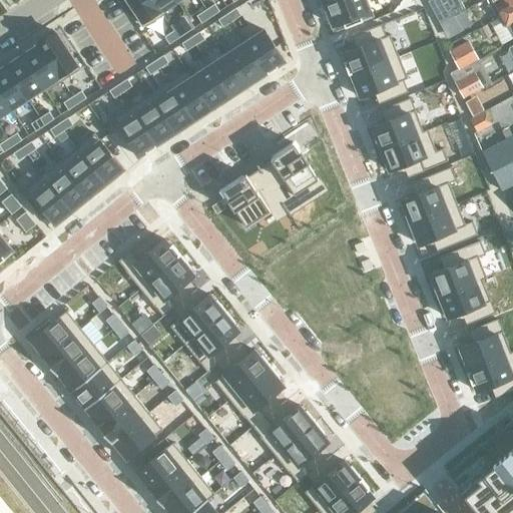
[(128,0),(146,27),(164,15),(161,11),(153,0),(128,0)]
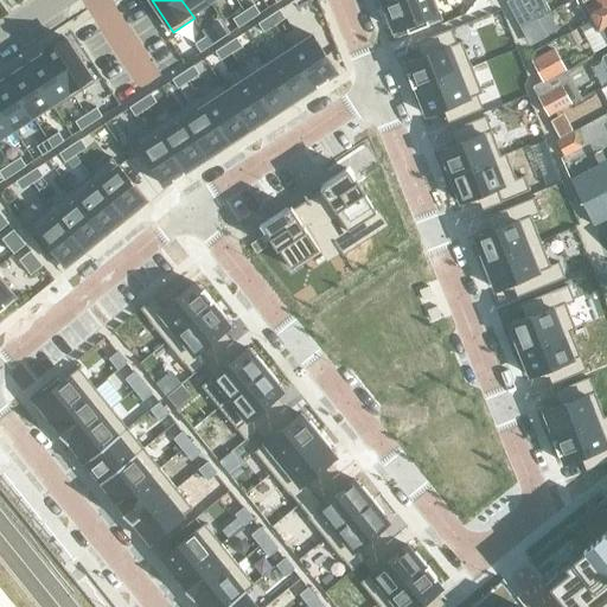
[(181,0),(191,13),(210,1),(209,0),(181,0)]
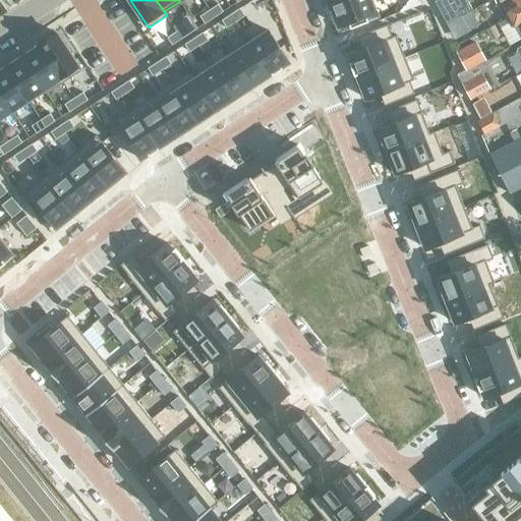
[(371,0),(338,0),(327,4),(332,16),(335,15),(341,32),(379,17),(371,0)]
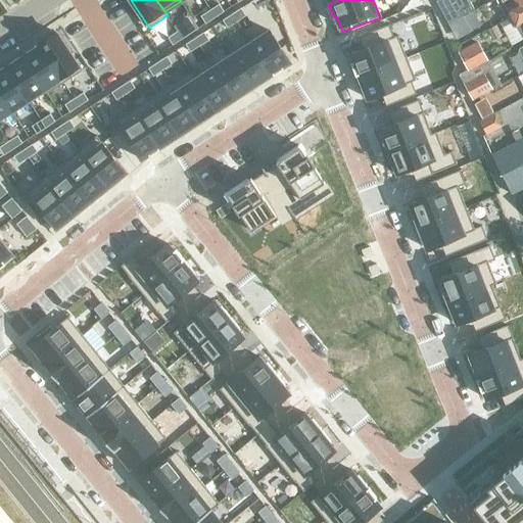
[(463,0),(447,0),(448,0),(458,17),(464,14),(469,11),(463,0)]
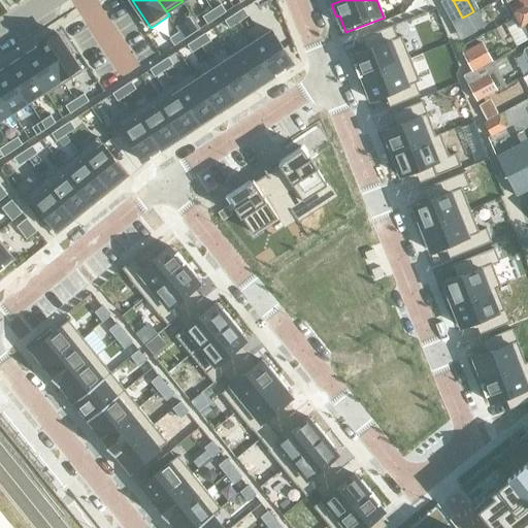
[(527,9),(527,0),(501,0),(512,19),(516,17),(527,9)]
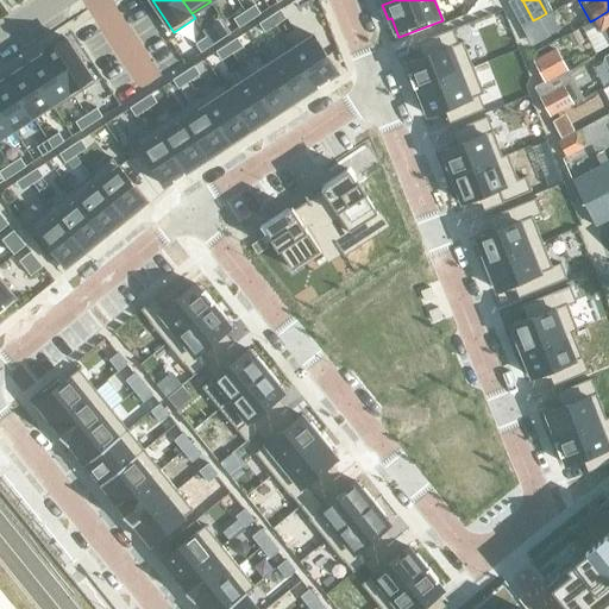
[(256,5),(245,12),(251,20),(262,13),(256,5)]
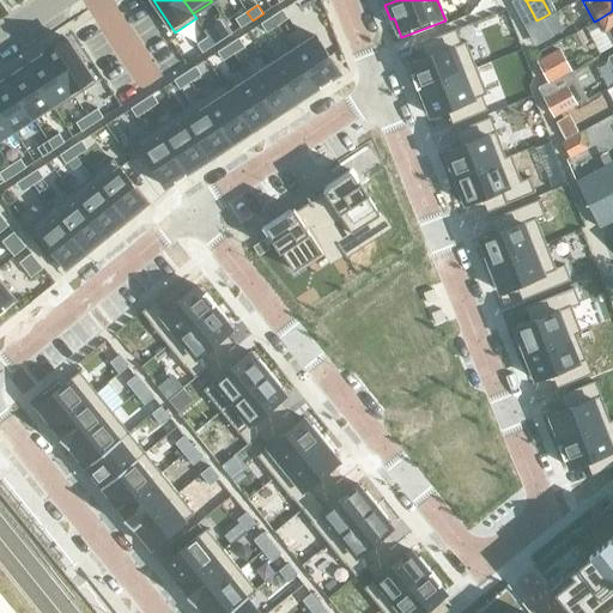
[(283,10),(272,17),(278,25),(289,18),(283,10)]
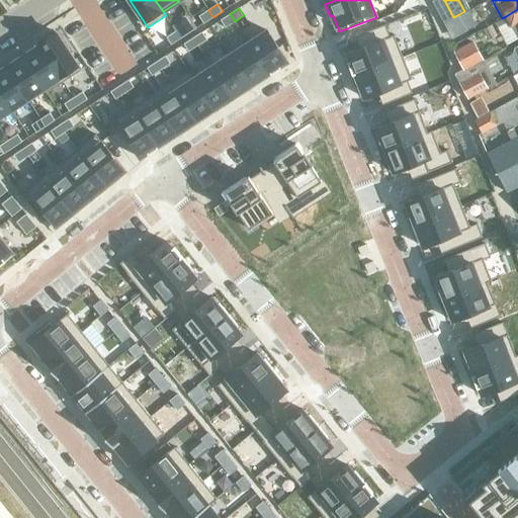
[(517,9),(506,16),(511,24),(517,38),(517,9)]
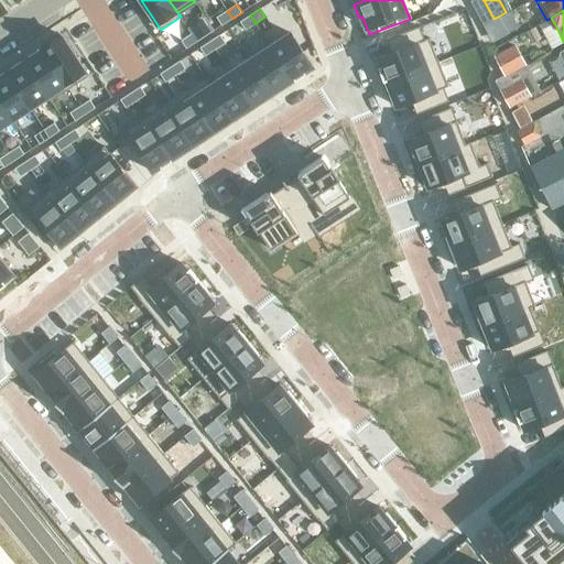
[(227,11),(217,18),(221,25),(232,19),(227,11)]
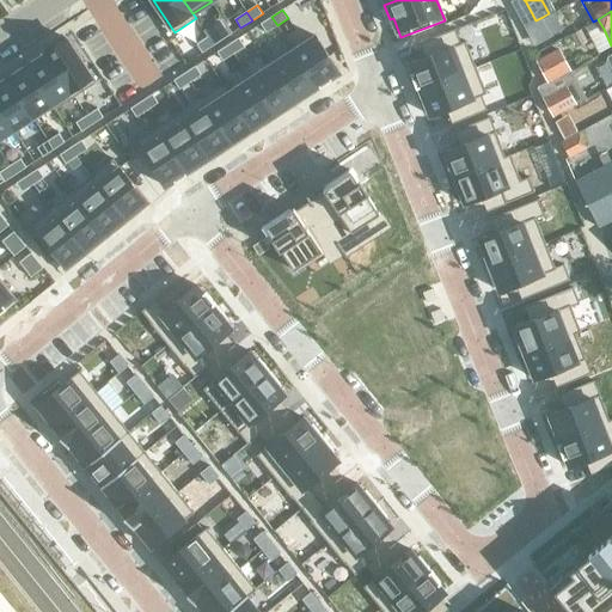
[(271,17),(261,24),(267,32),(277,25),(271,17)]
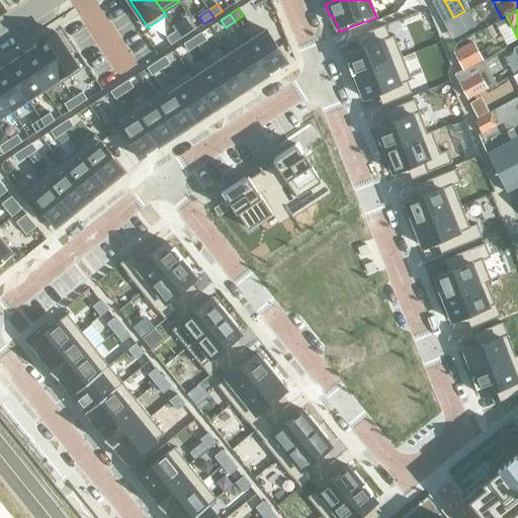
[(453,17),(444,22),(453,39),(468,31),(459,14),(453,17)]
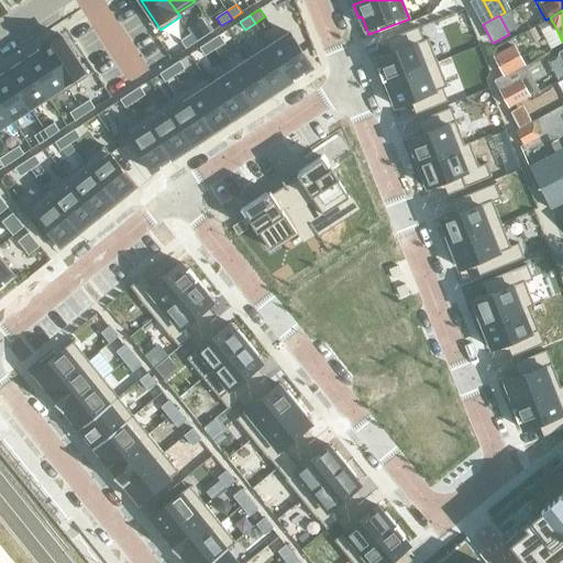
[(201,28),(190,34),(196,42),(206,35),(201,28)]
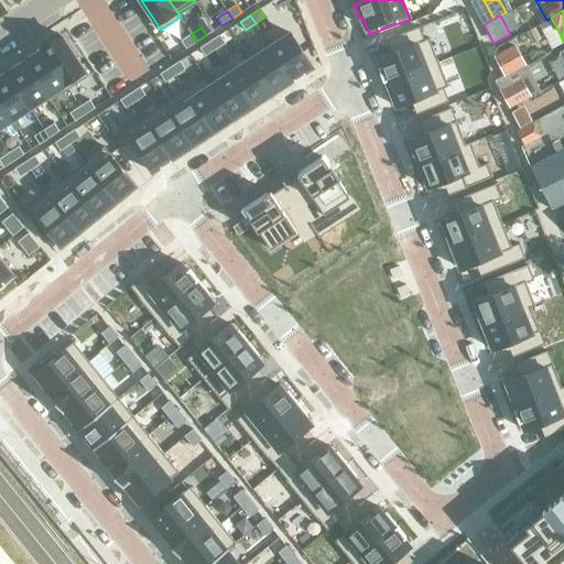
[(399,51),(378,58),(381,66),(378,67),(384,84),(438,62),(430,38),(424,40),(420,28),(393,38),(399,51)]
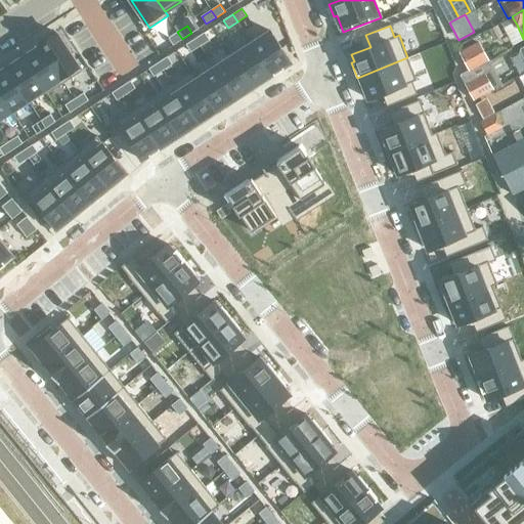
[(270,31),(252,44),(271,75),(273,74),(274,76),(285,69),(284,68),(291,62),(270,31)]
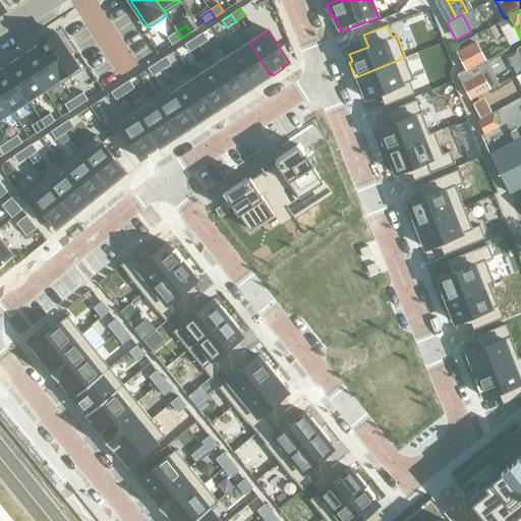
[(176,32),(167,38),(172,45),(181,39),(176,32)]
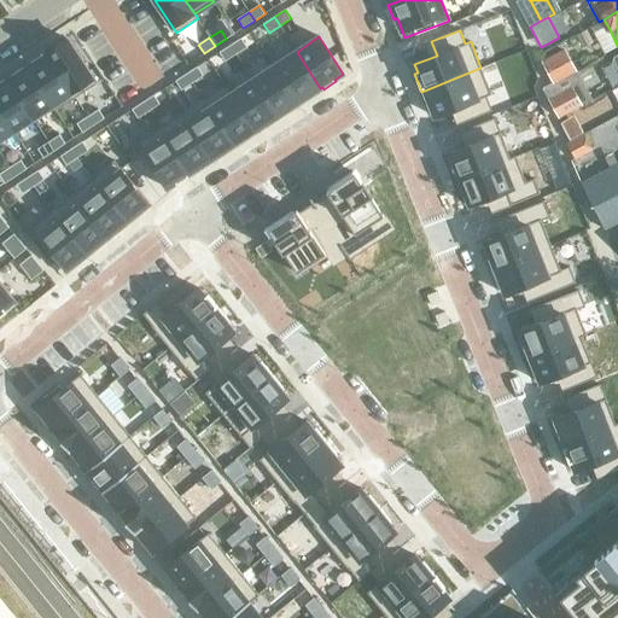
[(68,39),(46,53),(46,54),(47,54),(75,98),(97,83),(68,39)]
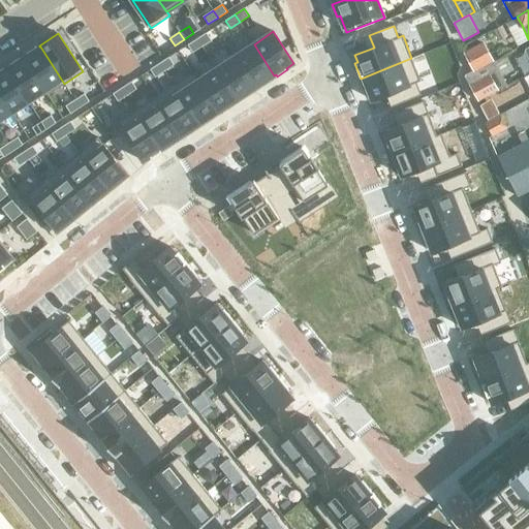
[(207,33),(197,38),(203,47),(212,40),(207,33)]
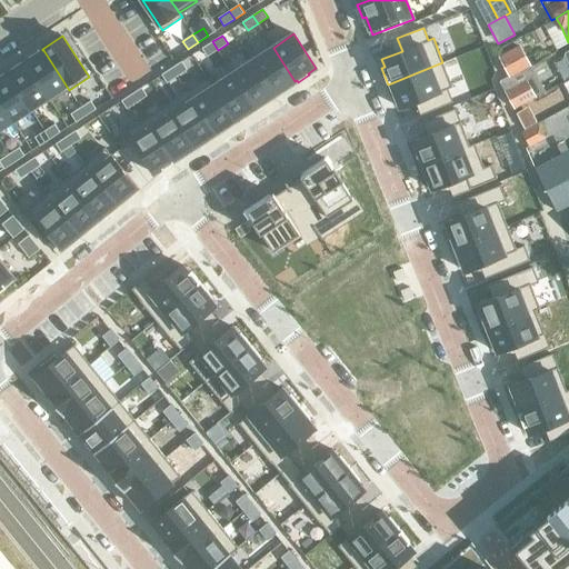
[(212,41),(202,48),(208,57),(218,50),(212,41)]
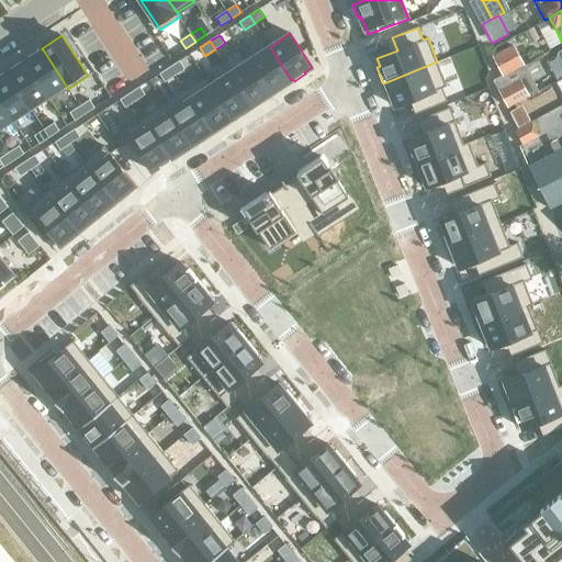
[(514,44),(493,56),(504,75),(525,64),(514,44)]
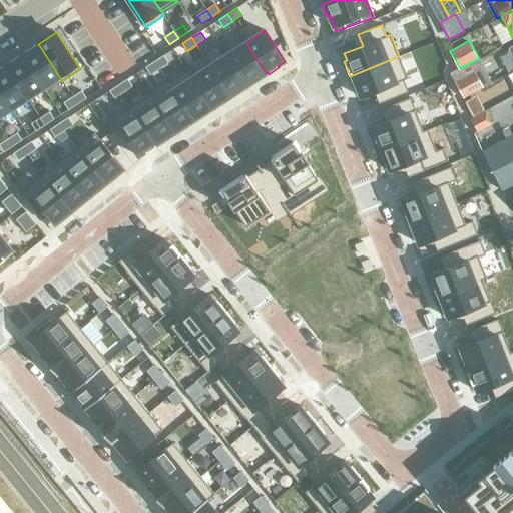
[(246,43),(228,54),(247,85),(266,73),(246,43)]
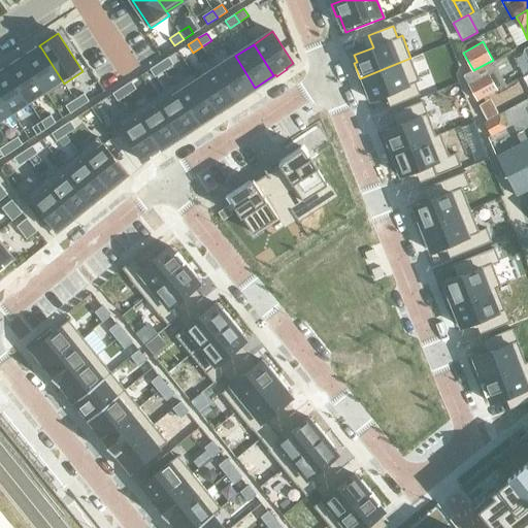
[(39,46),(24,57),(45,91),(44,91),(47,95),(64,84),(40,46),(39,46)]
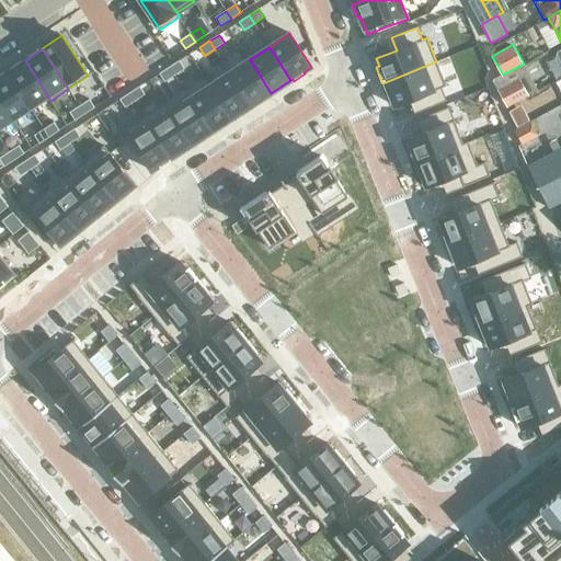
[(250,59),(229,72),(251,106),(271,93),(250,59)]
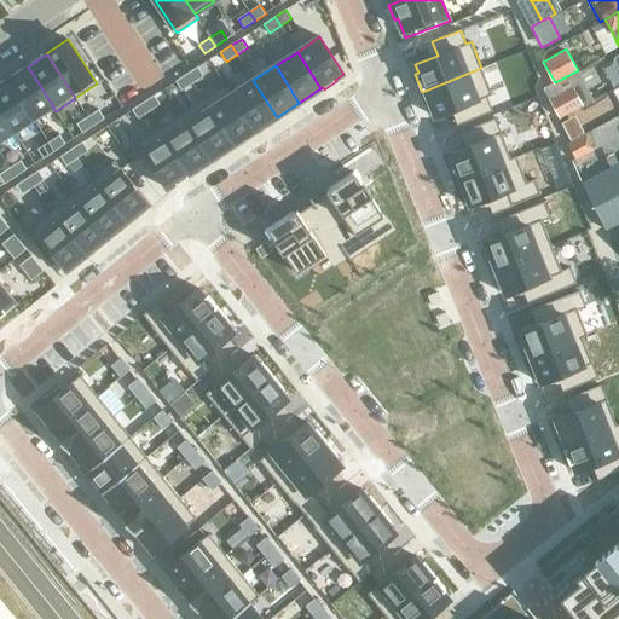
[(28,67),(9,80),(34,119),(52,106),(53,106),(28,67)]
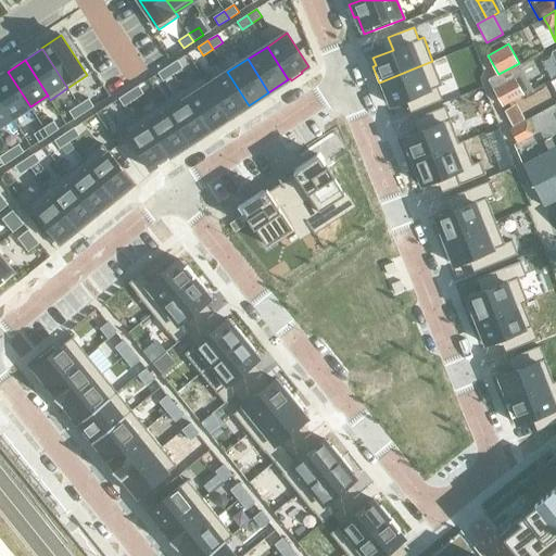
[(178,60),(168,66),(173,75),(184,68),(178,60)]
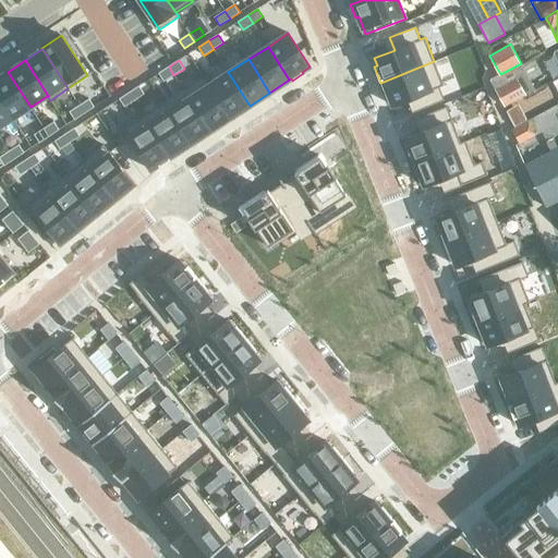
[(434,61),(380,83),(387,99),(389,98),(392,106),(413,97),(419,110),(444,99),(439,87),(444,85),(434,61)]
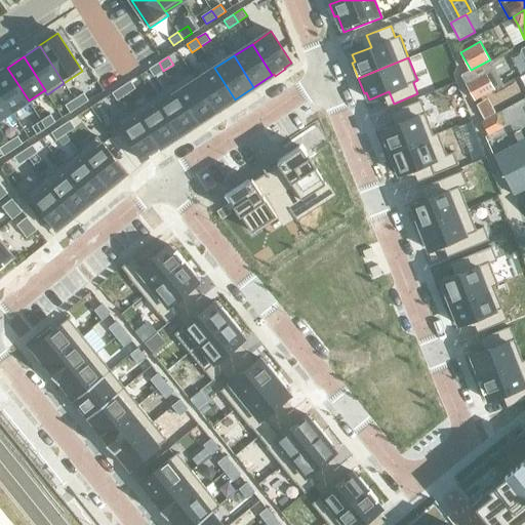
[(159,63),(149,69),(154,76),(163,71),(159,63)]
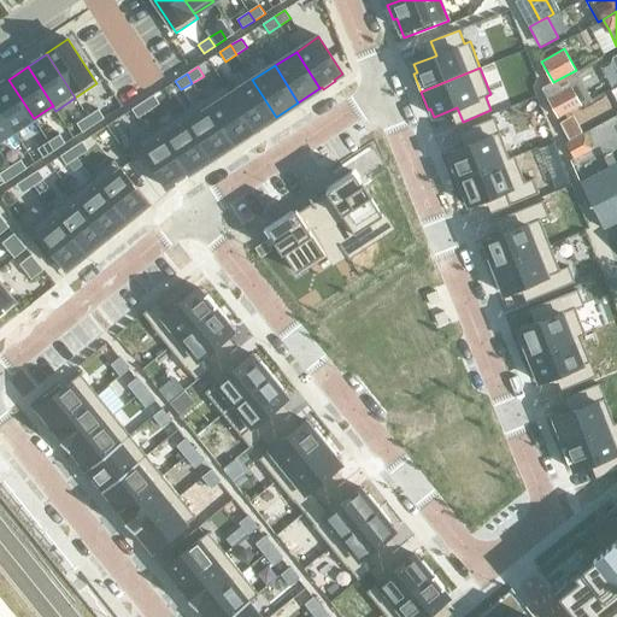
[(9,80),(0,84),(0,109),(15,131),(34,118),(9,80)]
